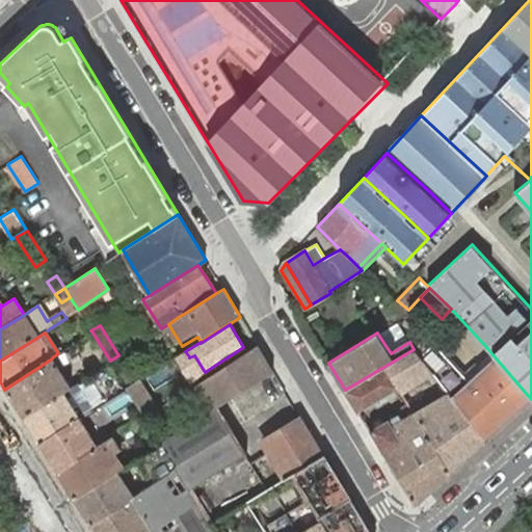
[(523,408),(531,399),(491,353),(480,365),(483,368),(464,384),(458,377),(462,373),(461,372),(427,335),(414,349),(428,369),(449,394),(485,442),(523,408)]
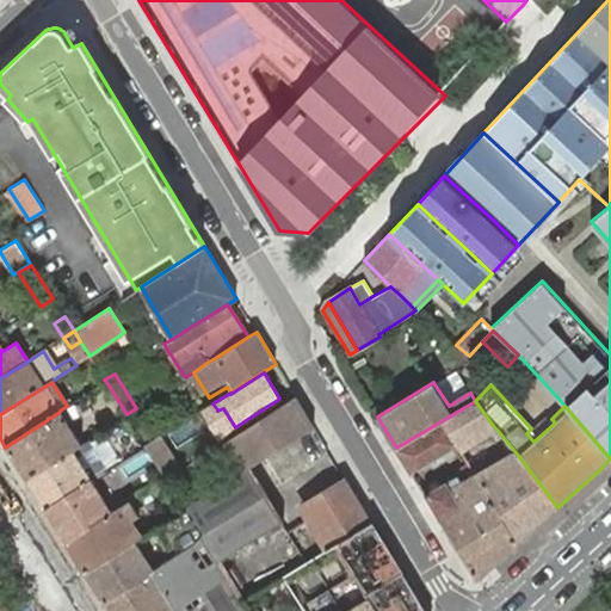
[(296,397),(264,417),(283,448),(315,427),(296,397)]
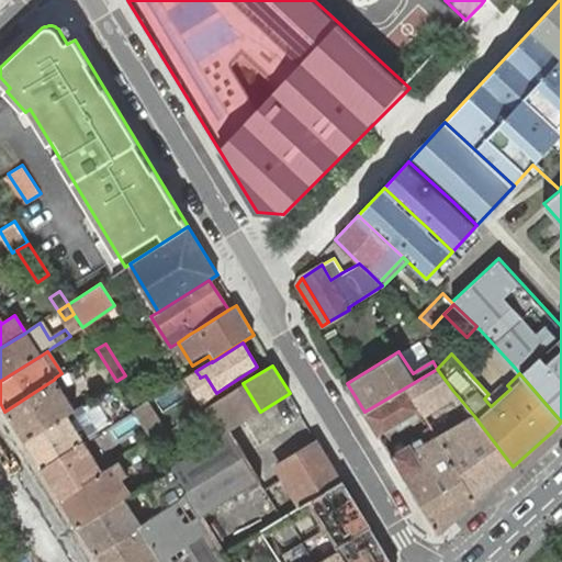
[(507,385),(519,373),(515,368),(487,393),(489,394),(484,398),(491,406),(510,389),(507,385)]
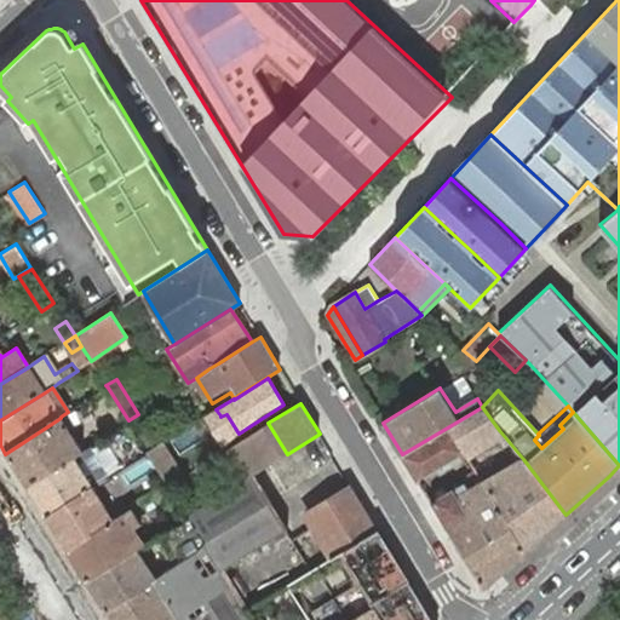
[(495,432),(499,430),(482,407),(449,426),(464,452),(468,457),(476,452),(472,447),(486,438),(495,432)]
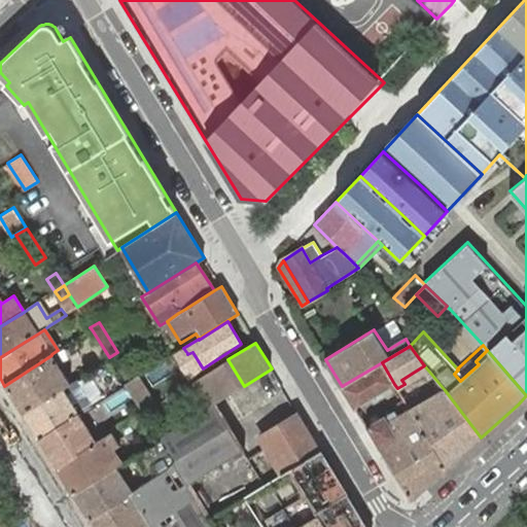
[(187,353),(183,348),(181,349),(177,352),(180,357),(187,353)]
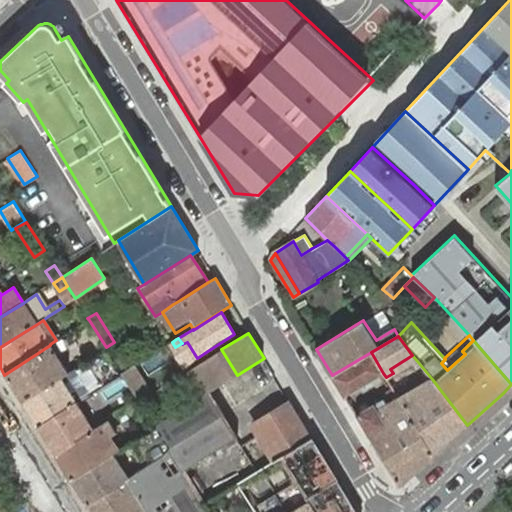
[(197,358),(187,342),(182,344),(182,343),(175,347),(172,342),(170,343),(184,366),(197,358)]
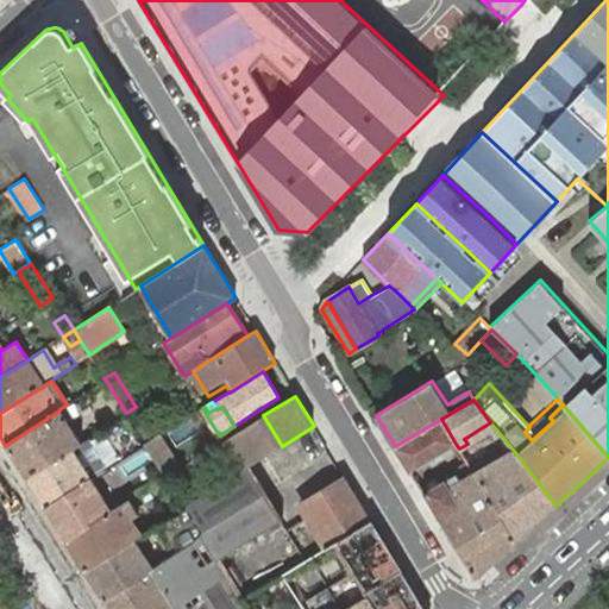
[(86,440),(95,435),(92,429),(83,435),(82,434),(79,438),(60,409),(60,410),(5,446),(25,478),(73,450),(81,443),(86,440)]
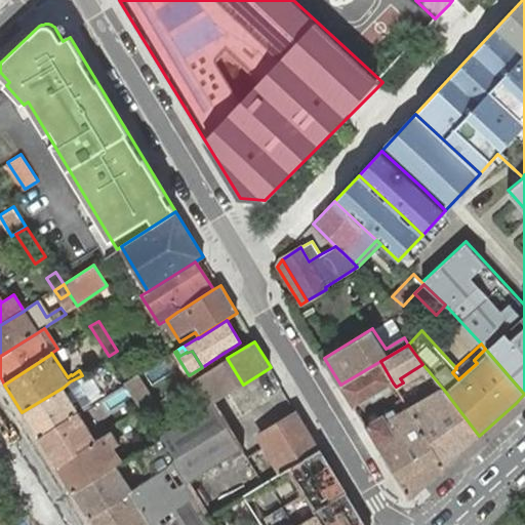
[(243,385),(227,358),(193,379),(209,405),(215,401),(243,385)]
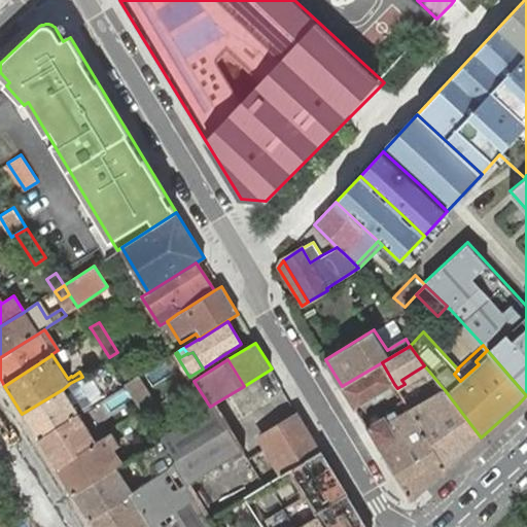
[(394,384),(382,362),(342,386),(355,409),(359,406),(373,397),(394,384)]
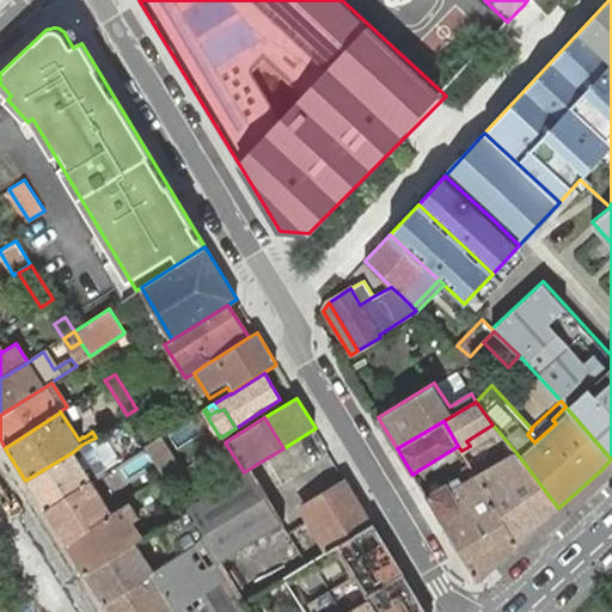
[(482,438),(479,433),(466,441),(470,446),(482,438)]
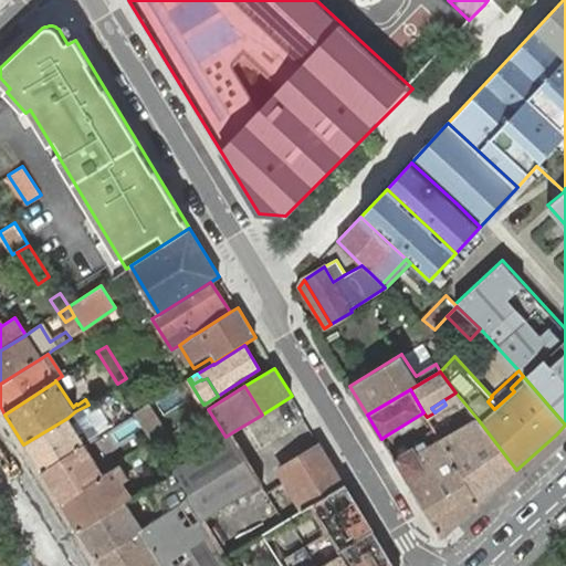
[(282,459),(316,443),(297,404),(263,420),(282,459)]
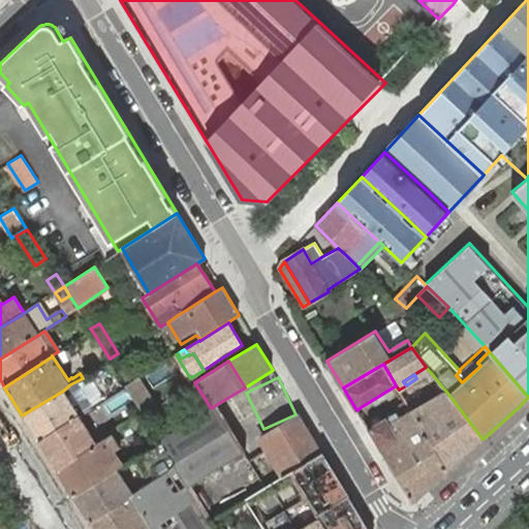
[(156,406),(138,378),(125,386),(126,387),(136,402),(145,414),(145,413),(156,406)]
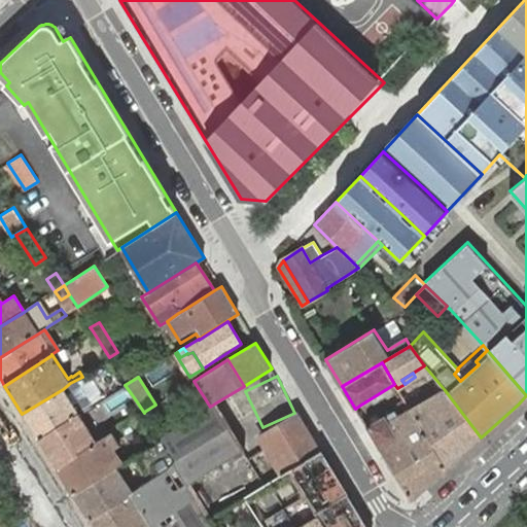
[(74,407),(85,399),(74,381),(70,383),(63,389),(74,407)]
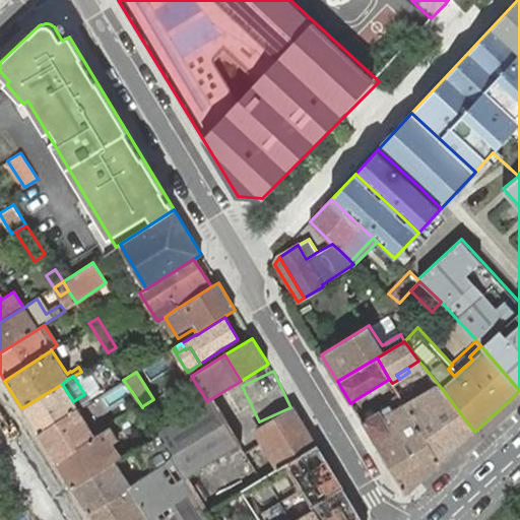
[(371,396),(392,383),(389,379),(368,392),(371,396)]
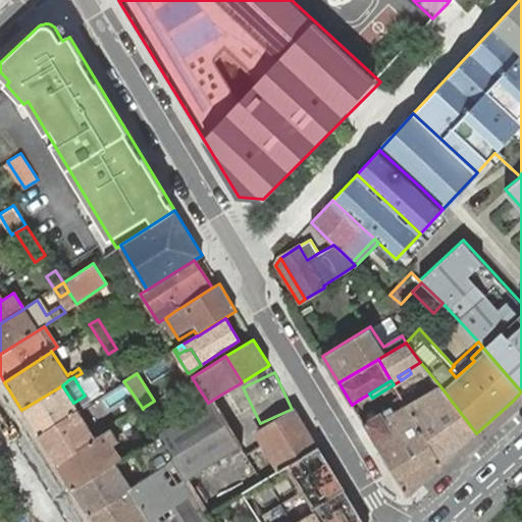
[(85,407),(90,404),(85,396),(73,403),(62,385),(21,410),(39,435),(79,410),(85,407)]
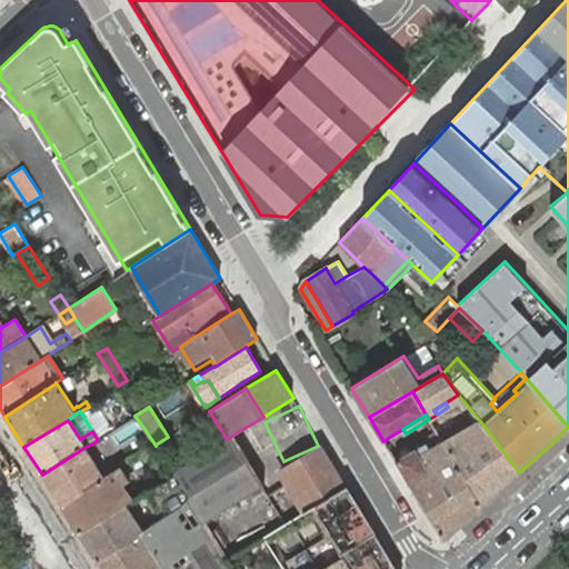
[(482,507),(519,472),(480,421),(443,442),(482,507)]
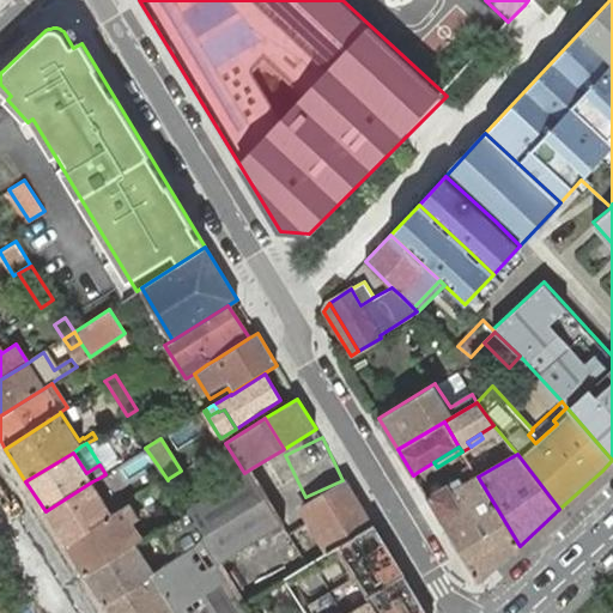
[(285,522),(252,469),(188,508),(206,539),(220,562),(252,544),(285,522)]
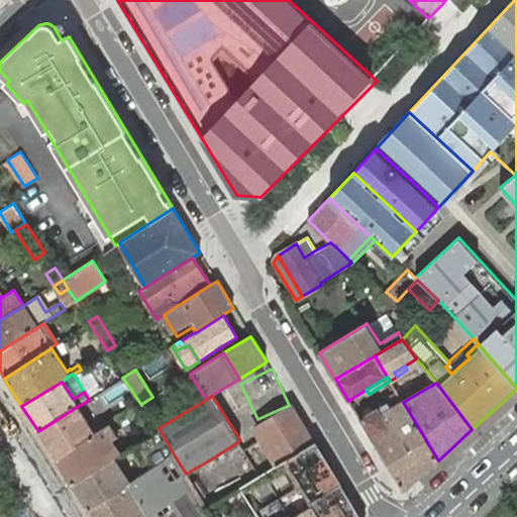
[(405,491),(438,460),(403,402),(402,401),(391,408),(388,403),(379,409),(378,407),(359,419),(403,490),(405,491)]
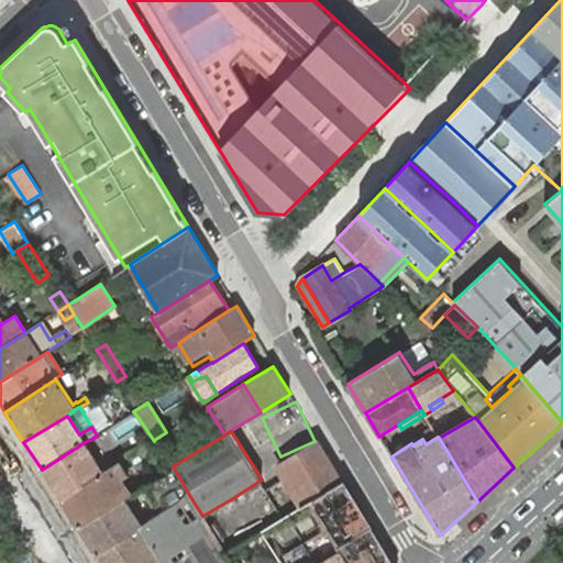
[(42,470),(59,500),(103,472),(85,442),(42,470)]
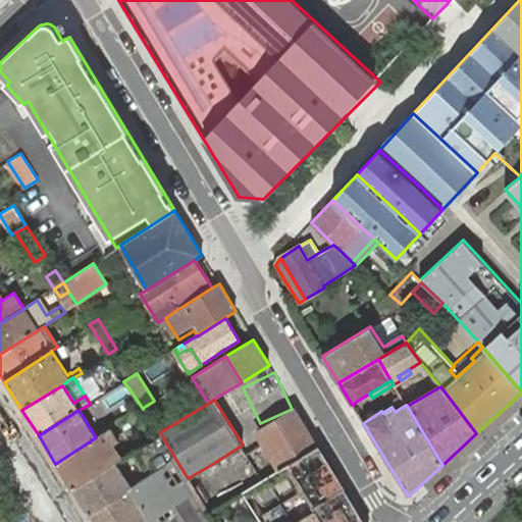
[(297,412),(258,435),(279,471),(288,466),(318,447),(302,421),(297,412)]
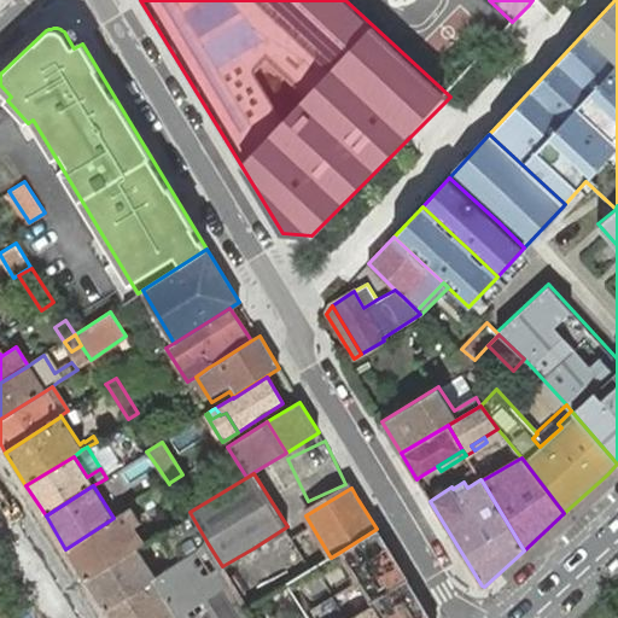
[(140,522),(132,507),(114,518),(65,549),(85,579),(133,548),(141,543),(135,534),(132,528),(140,522)]
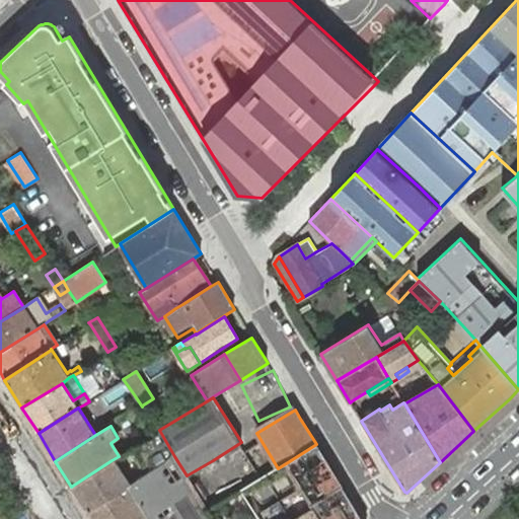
[(361,518),(316,444),(286,463),(312,508),(318,518),(361,518)]
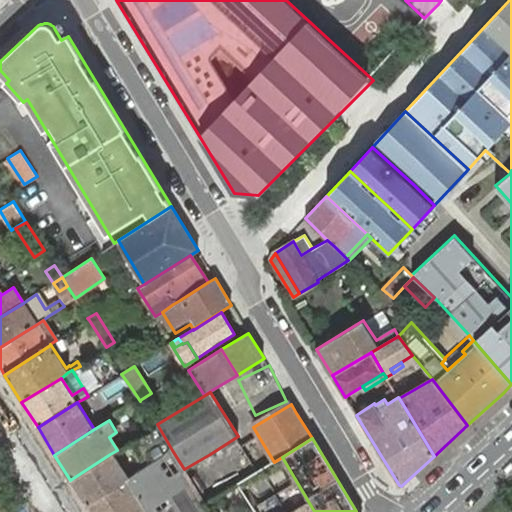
[(230,469),(250,470),(251,446),(231,445),(230,469)]
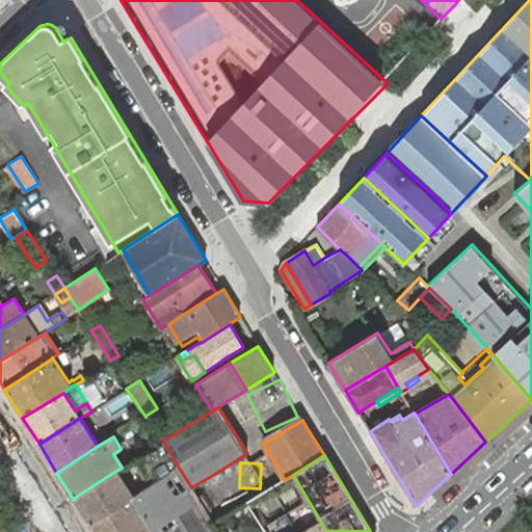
[(191,487),(179,468),(149,487),(131,499),(90,526),(94,531),(217,531),(215,528),(212,522),(191,487)]
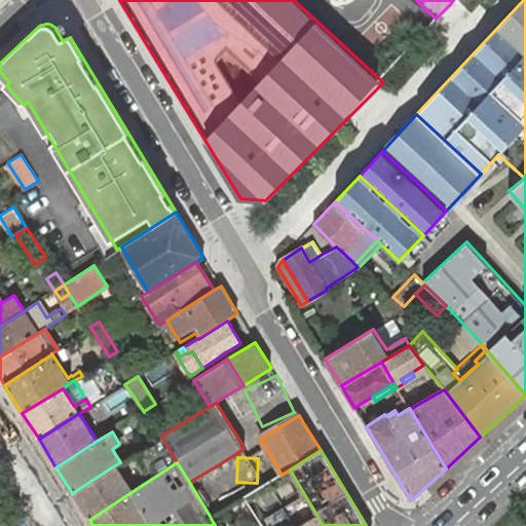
[(72,493),(89,520),(129,493),(113,466),(72,493)]
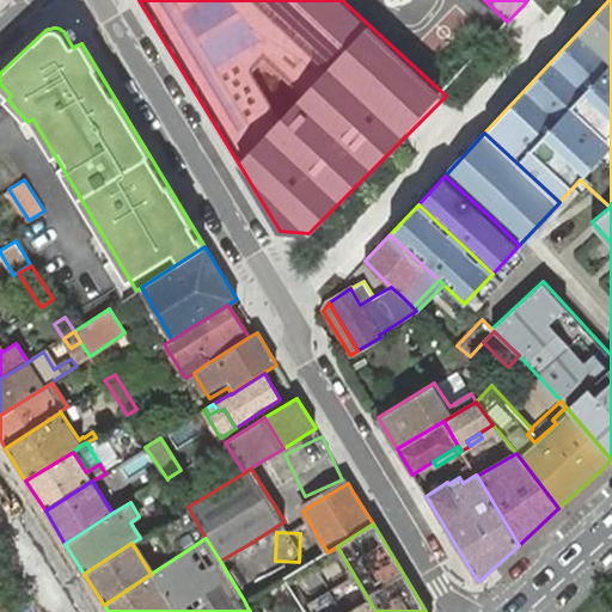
[(375,611),(368,599),(343,611),(375,611)]
